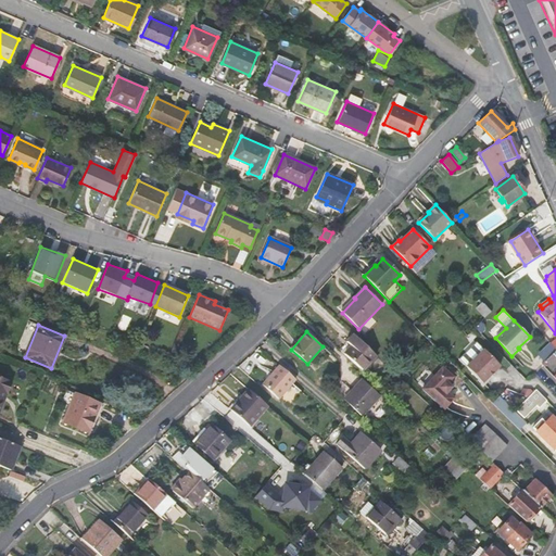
[(376,355),(353,335),(346,341),(351,346),(344,354),(363,370),(376,355)]
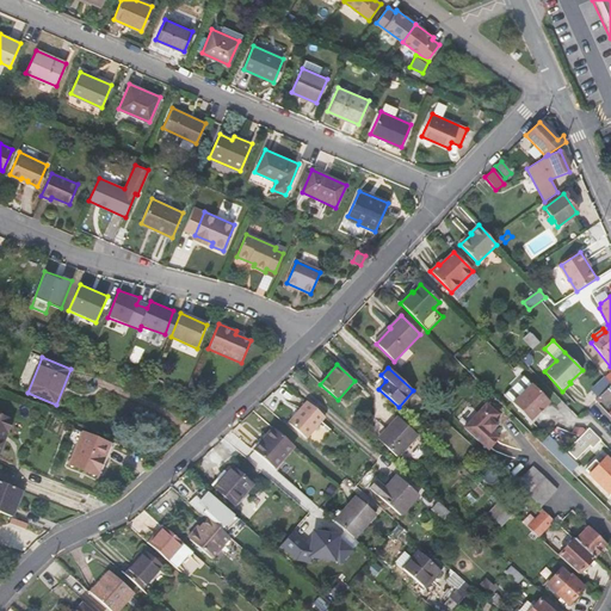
[(512,403),(529,421),(549,402),(531,384),(512,403)]
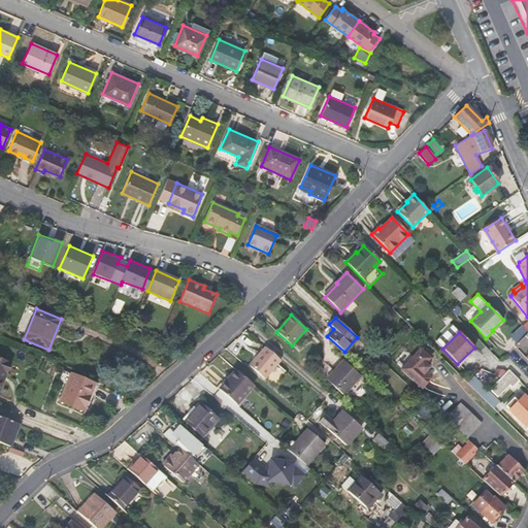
[(527,332),(514,345),(517,349),(519,347),(524,352),(527,348),(527,332)]
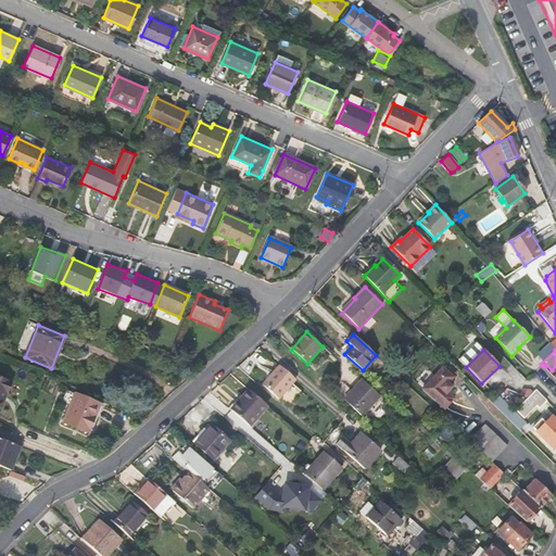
[(295,379),(279,365),(262,384),(278,399),(295,379)]
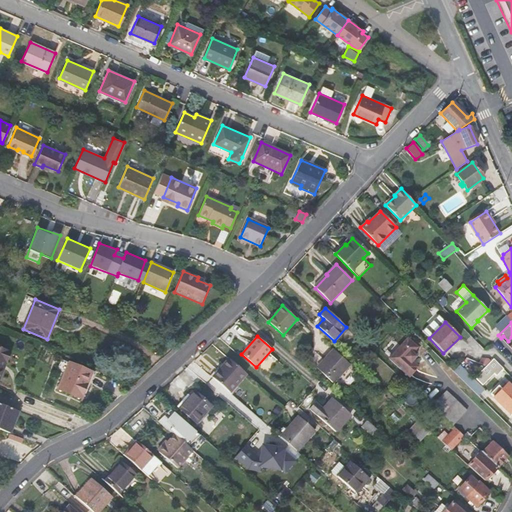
[(389,358),(409,376),(418,367),(412,361),(416,356),(412,353),(418,347),(408,338),(389,358)]
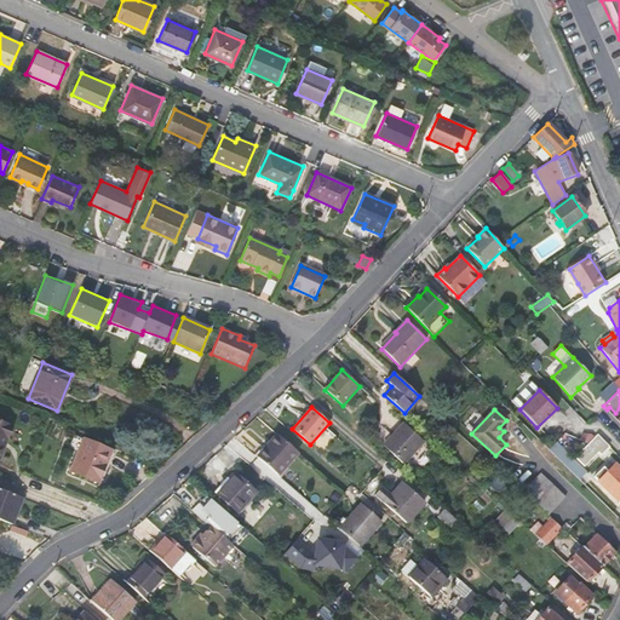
[(0,422),(0,452),(6,437),(9,438),(13,428),(0,422)]
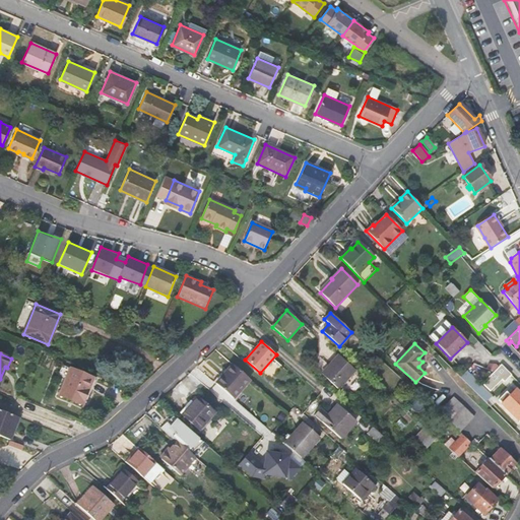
[(322,374),(338,389),(355,370),(339,354),(322,374)]
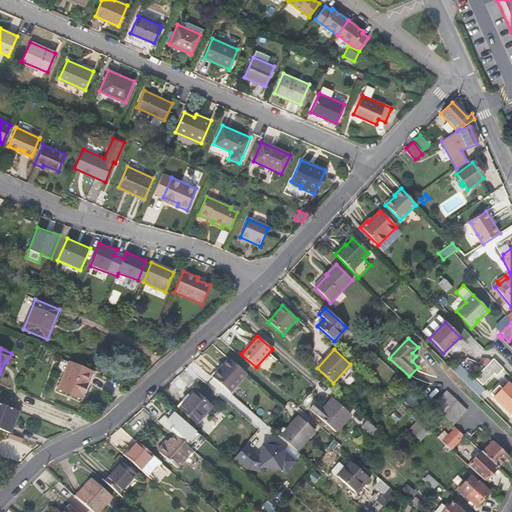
[(229,359),(212,378),(231,394),(238,386),(236,385),(246,373),(229,359)]
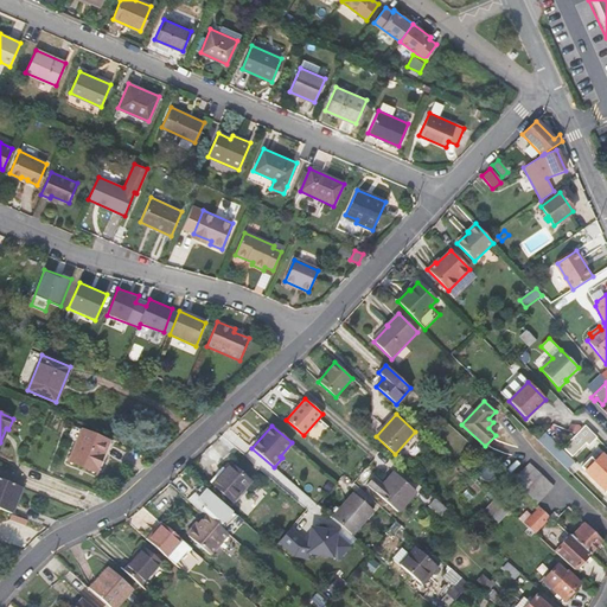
[(595,435),(585,426),(576,434),(563,448),(569,454),(583,440),(588,443),(595,435)]
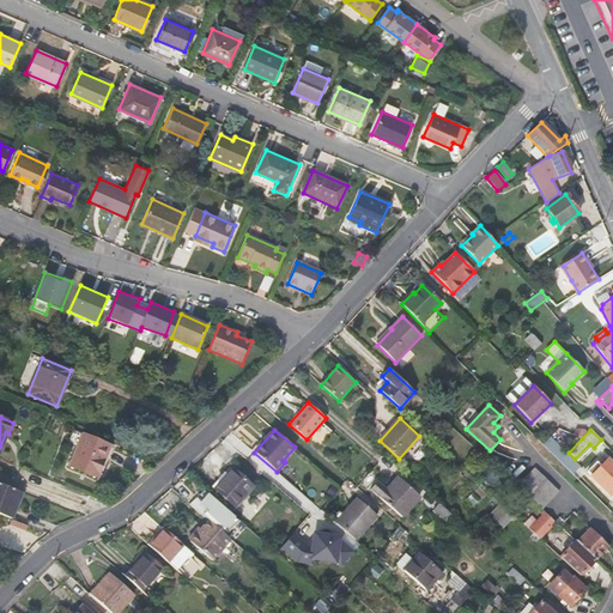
[(83,435),(70,466),(97,477),(102,465),(101,465),(109,445),(83,435)]
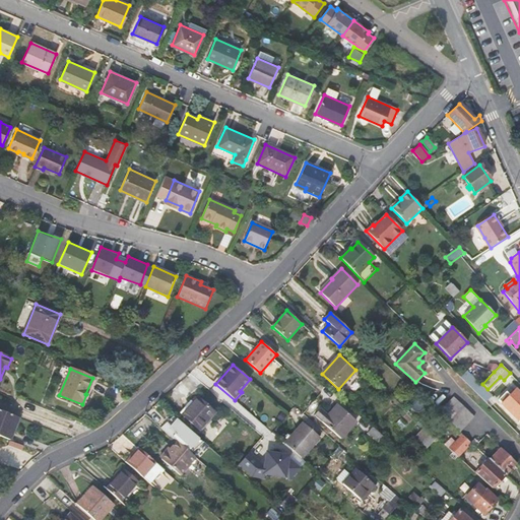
[(501,404),(517,420),(518,419),(519,420),(519,393),(516,389),(510,395),(506,392),(499,400),(502,403),(501,404)]
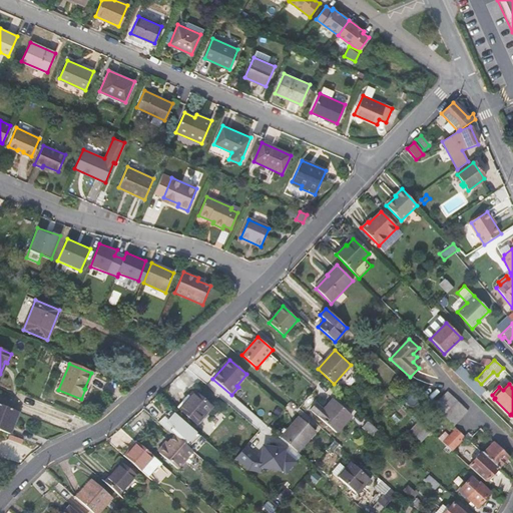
[(196,424),(211,407),(194,392),(188,400),(189,401),(180,411),(196,424)]
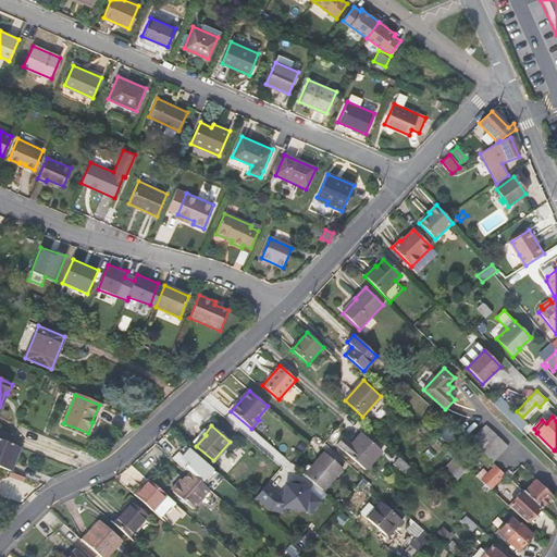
[(485,425),(470,442),(493,463),(508,446),(485,425)]
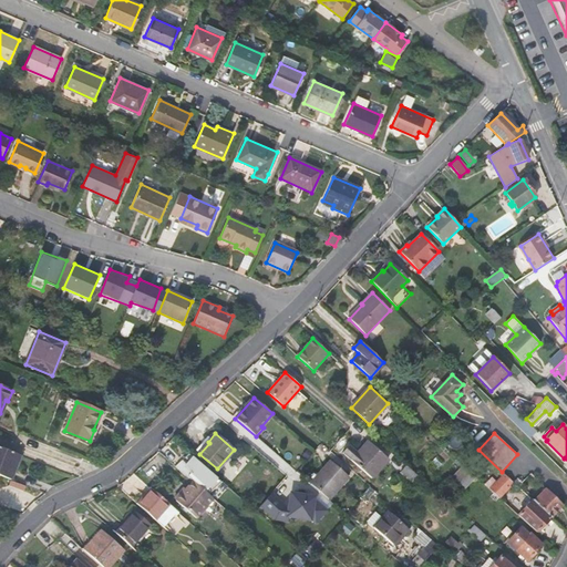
[(371,478),(388,459),(370,443),(359,455),(350,447),(344,454),(371,478)]
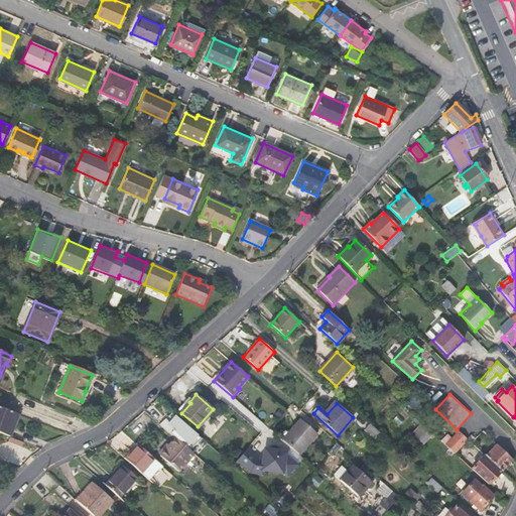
[(0,432),(10,437),(13,428),(11,427),(16,413),(0,406),(0,432)]
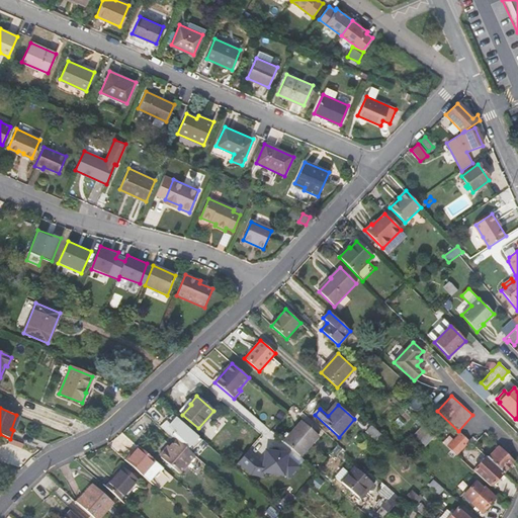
[(163,425),(191,449),(201,437),(172,413),(163,425)]
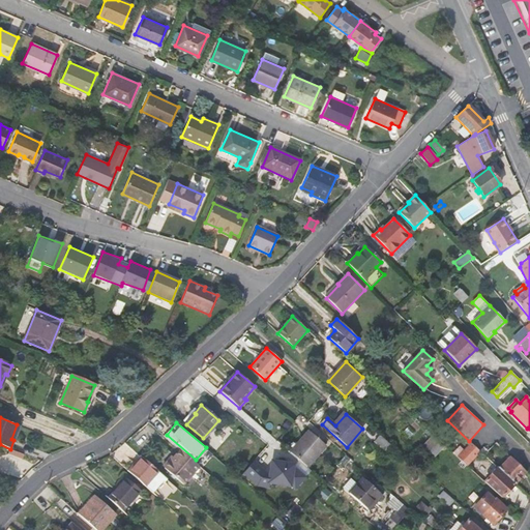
[(290,452),(307,467),(325,445),(308,431),(290,452)]
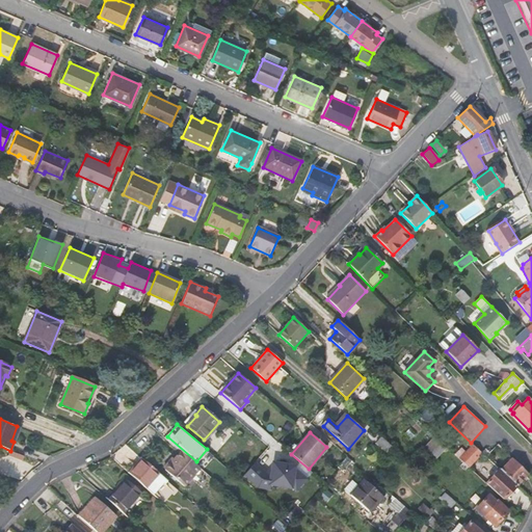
[(392,446),(381,436),(375,444),(387,453),(392,446)]
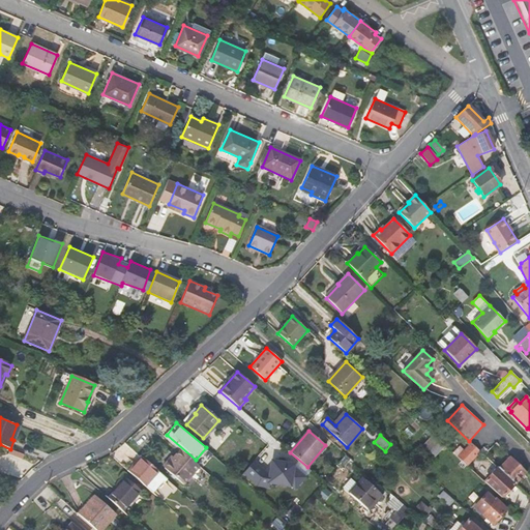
[(423,446),(429,451),(440,440),(434,435),(423,446)]
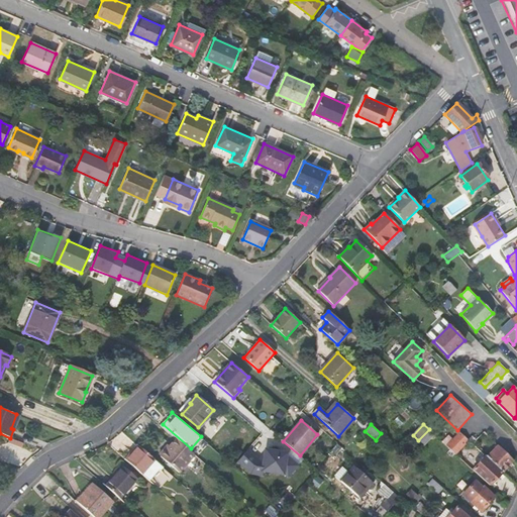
[(424,446),(434,434),(429,429),(418,440),(424,446)]
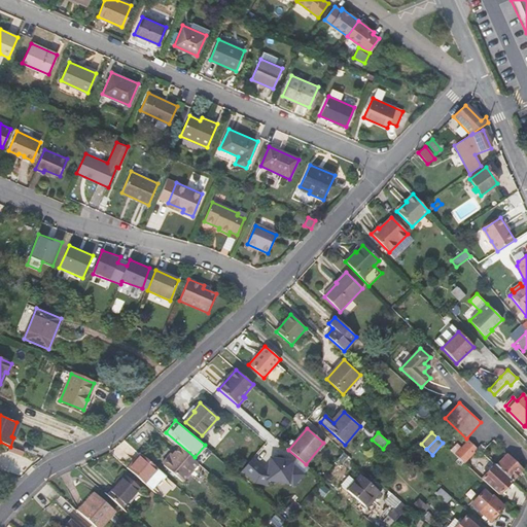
[(456,455),(464,463),(478,449),(477,449),(468,441),(456,455)]
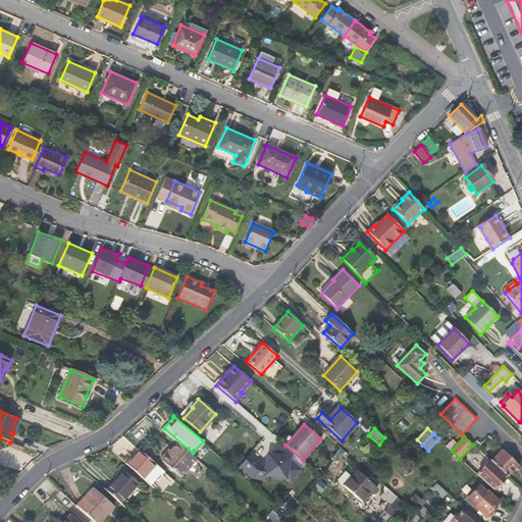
[(302,469),(264,438),(241,467),(262,483),(271,472),(289,485),(302,469)]
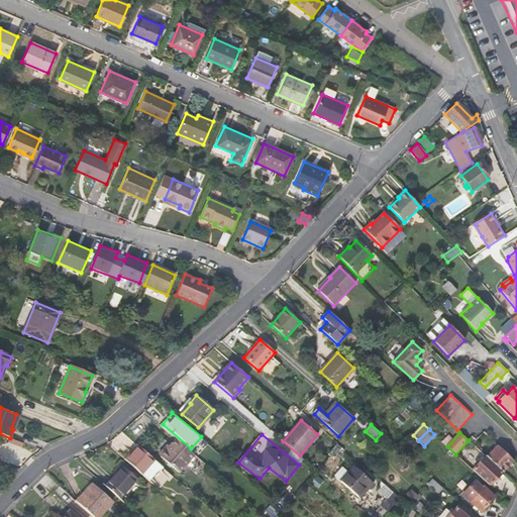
[(195,454),(176,438),(166,450),(164,449),(160,453),(161,456),(179,473),(195,454)]
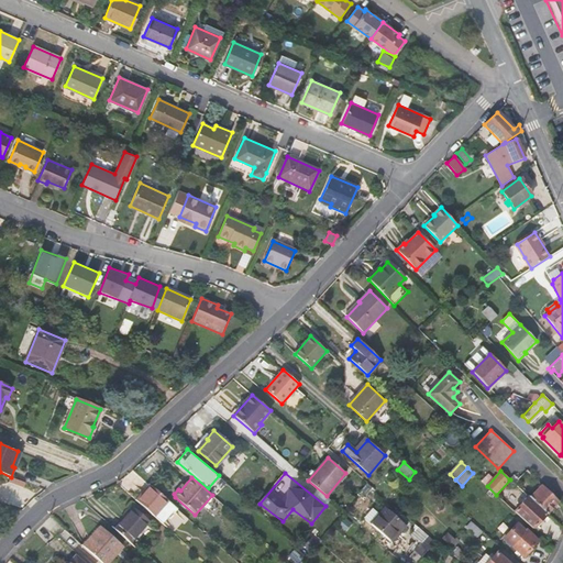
[(530,497),(548,514),(559,501),(542,485),(530,497)]
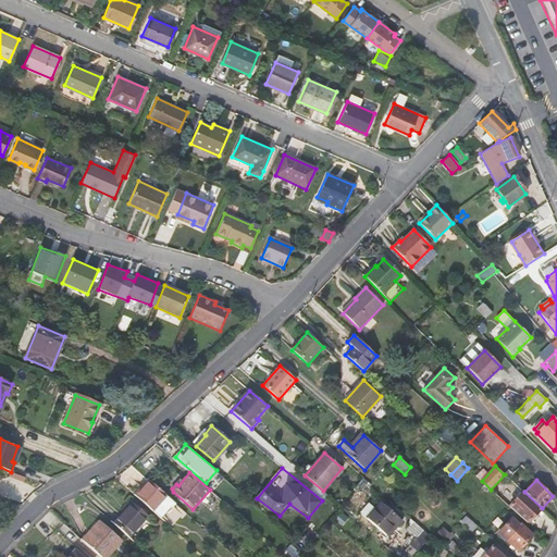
[(136,495),(152,510),(161,518),(174,503),(149,481),(136,495)]
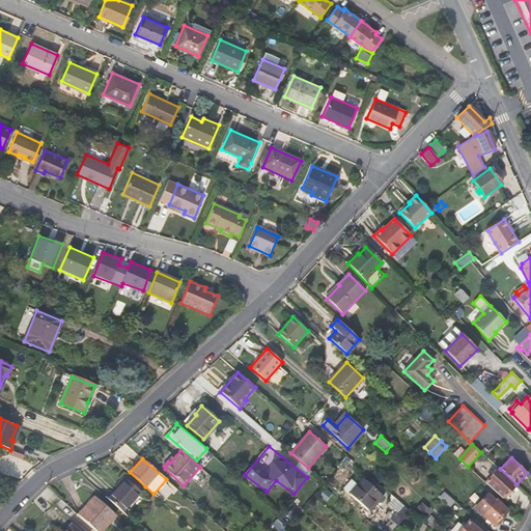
[(499,469),(485,482),(502,499),(516,484),(500,469),(499,469)]
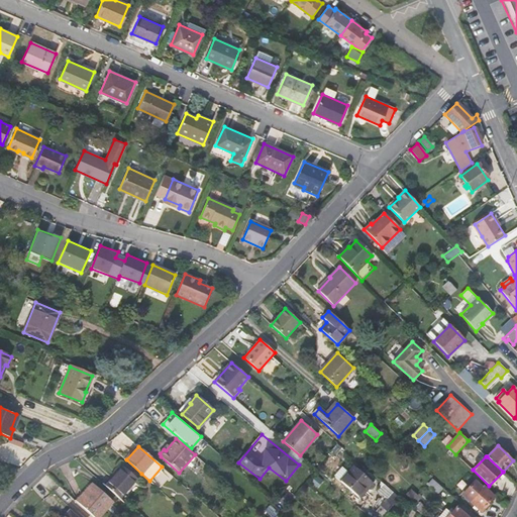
[(105,486),(118,498),(136,478),(121,464),(115,471),(117,472),(105,486)]
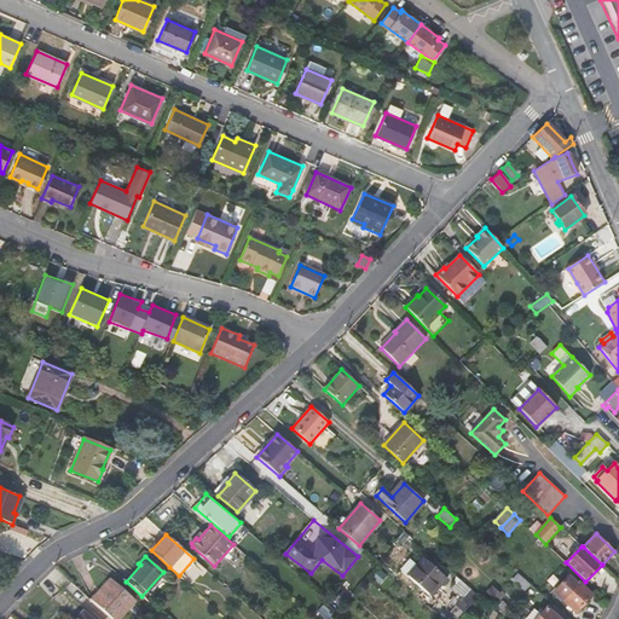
[(410,560),(400,571),(428,595),(439,583),(441,585),(446,578),(423,559),(417,566),(410,560)]
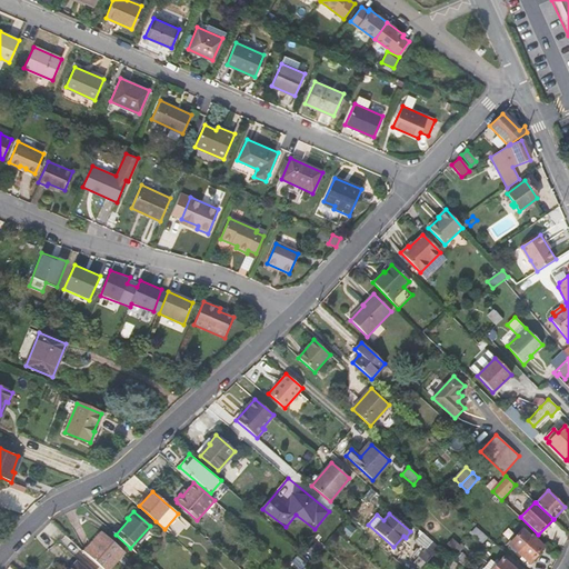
[(482,543),(487,537),(476,527),(470,533),(482,543)]
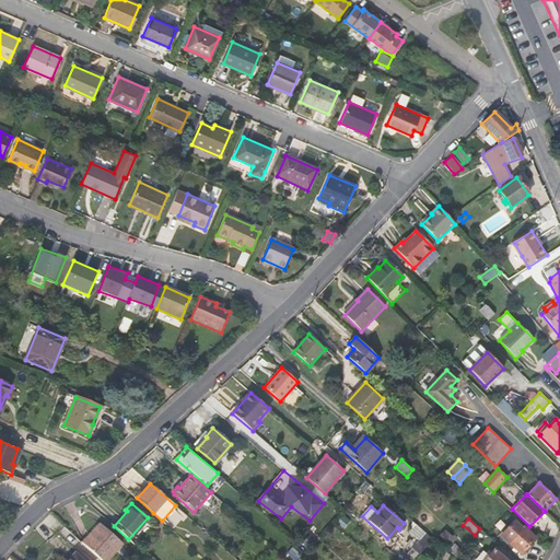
[(515,518),(500,536),(521,553),(535,538),(526,529),(527,529),(515,518)]
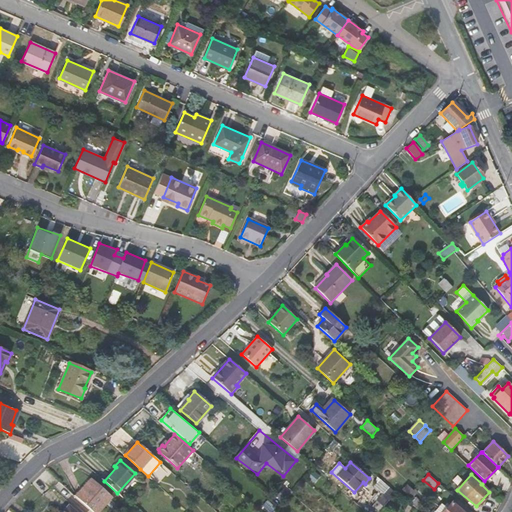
[(383,493),(389,487),(377,477),(375,482),(376,483),(374,485),(383,493)]
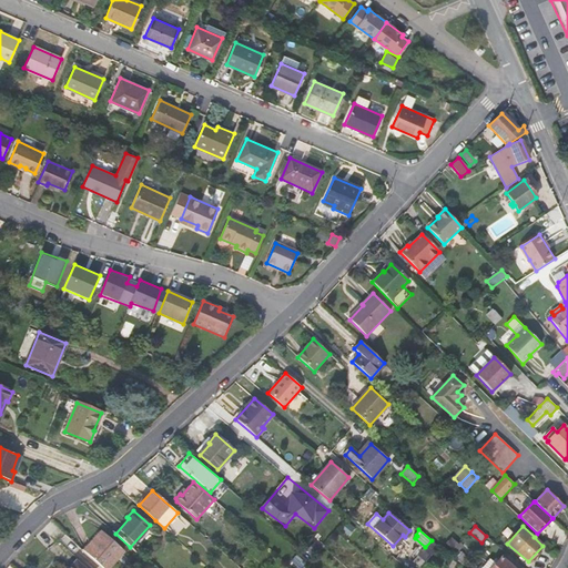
[(101,533),(84,551),(102,567),(108,567),(118,557),(117,556),(121,550),(101,533)]
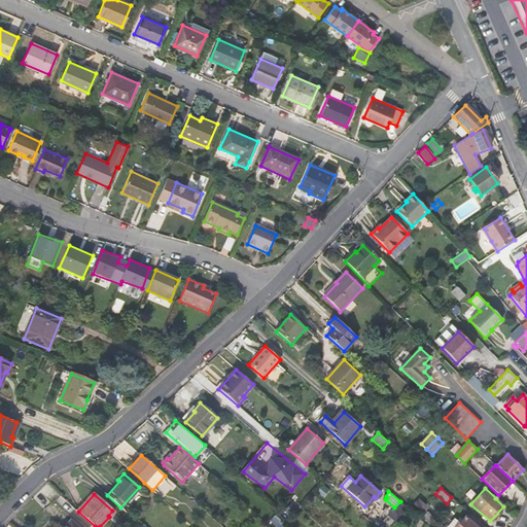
[(291,503),(285,511),(292,517),(299,510),(291,503)]
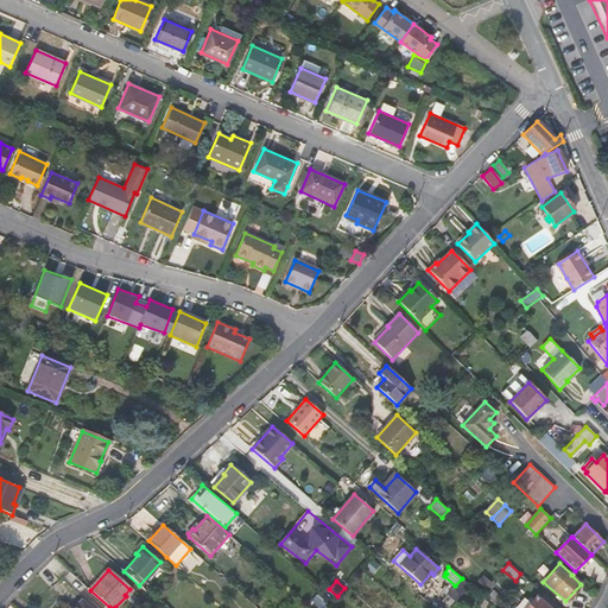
[(559,607),(540,591),(526,607),(559,607)]
